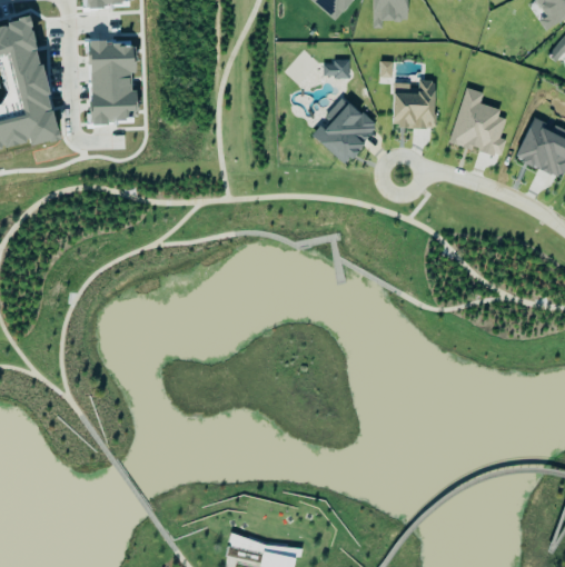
[(313,0),(336,20),(353,0),(313,0)]
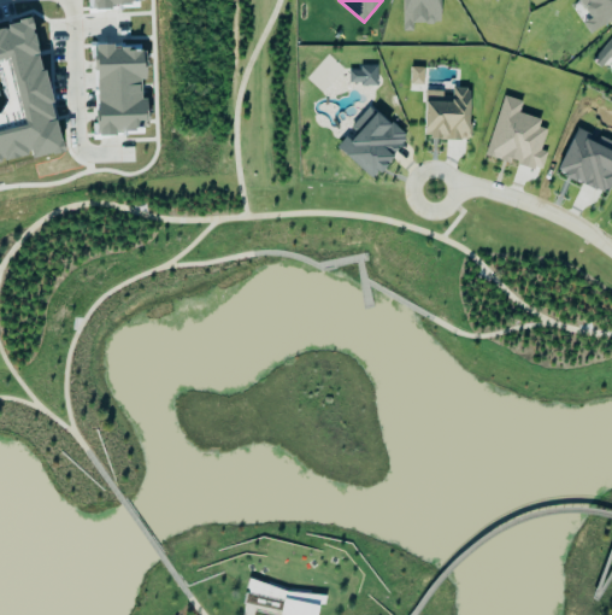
[(442,21),(442,0),(404,0),(406,30),(416,29),(416,22),(442,21)]
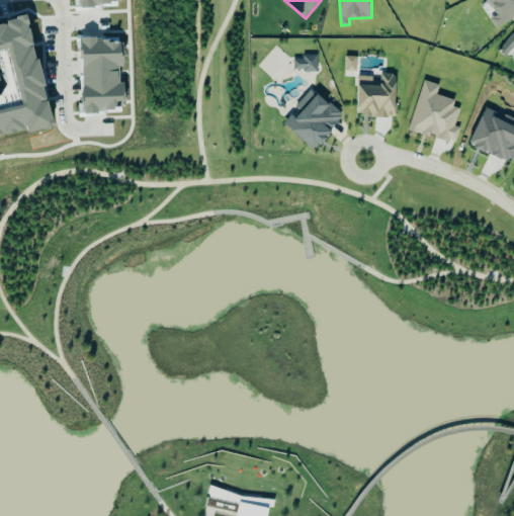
[(489,0),(498,13),(492,17),(497,27),(513,16),(513,0),(489,0)]
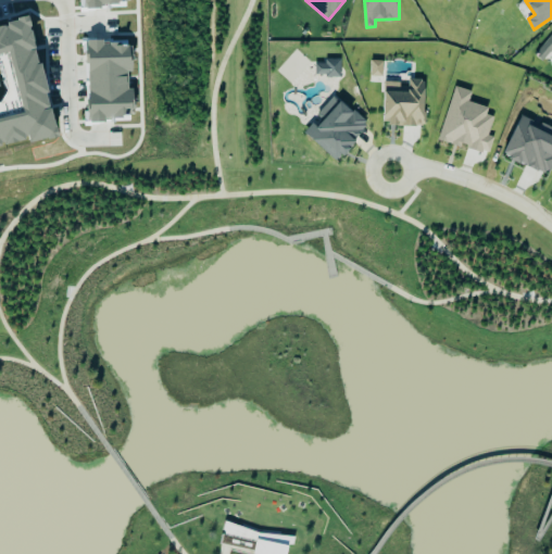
[(0,25),(0,142),(26,138),(26,140),(52,135),(28,14),(3,19),(4,25),(0,25)]
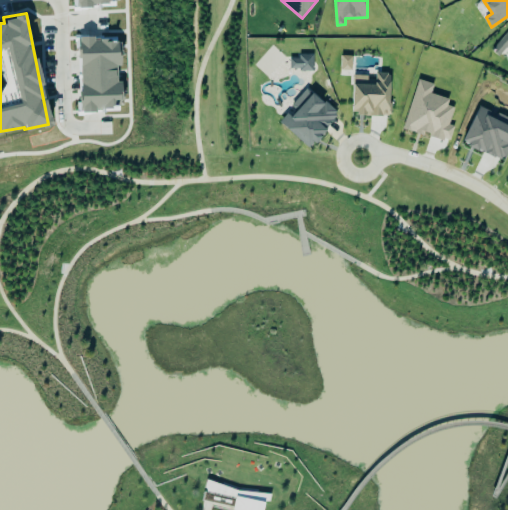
[(507,33),(494,48),(501,54),(507,48),(507,33)]
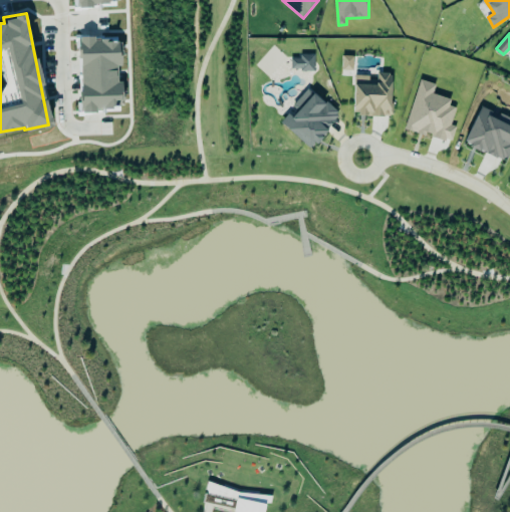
[(81,111),(97,111),(97,105),(120,105),(119,35),(80,36),(81,111)]
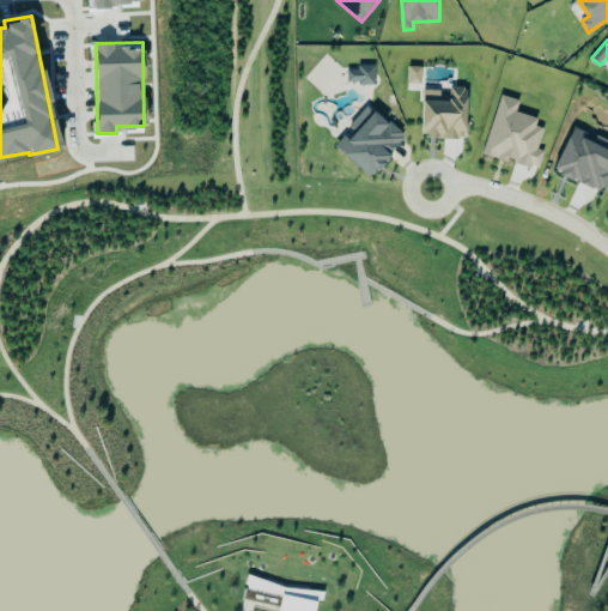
[(424,137),(468,137),(469,86),(451,86),(451,91),(424,90),(424,137)]
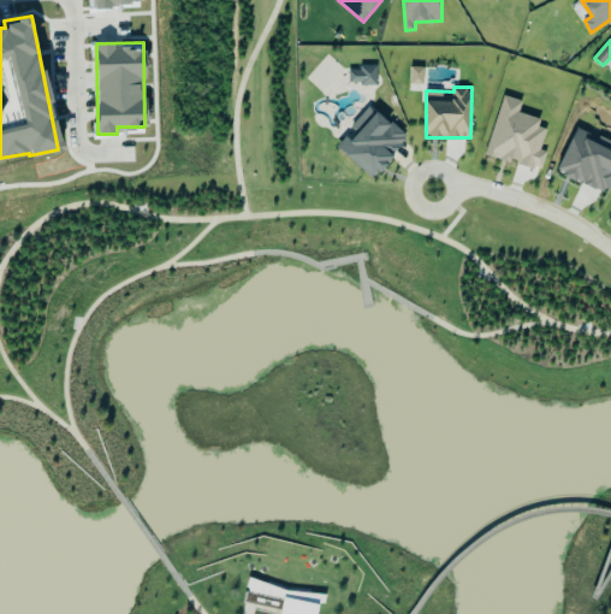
[(487,154),(544,170),(549,151),(543,149),(549,128),(540,125),(543,117),(521,112),(525,100),(504,94),(487,154)]
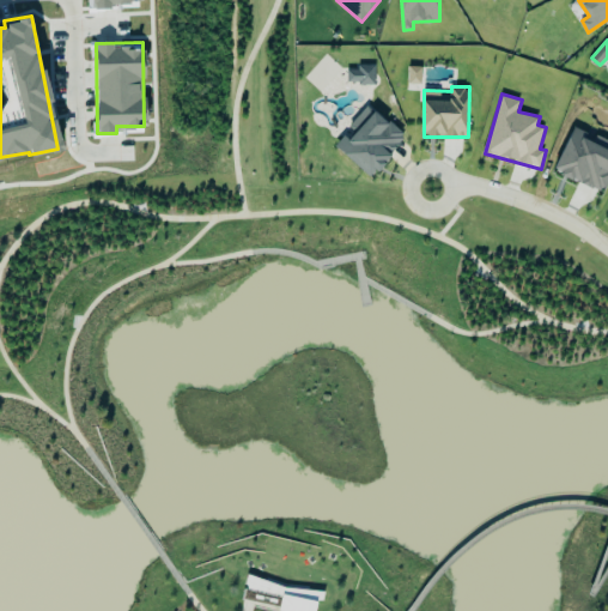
[(408,135),(372,102),(351,125),(354,128),(336,146),(370,177),(408,135)]
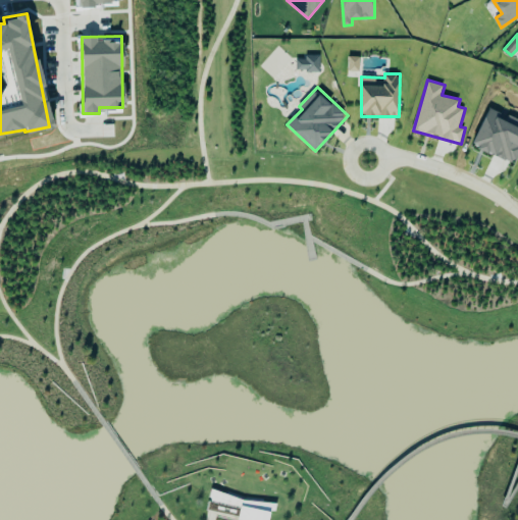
[(499,118),(502,112),(488,107),(473,145),(515,162),(517,157),(517,125),(499,118)]
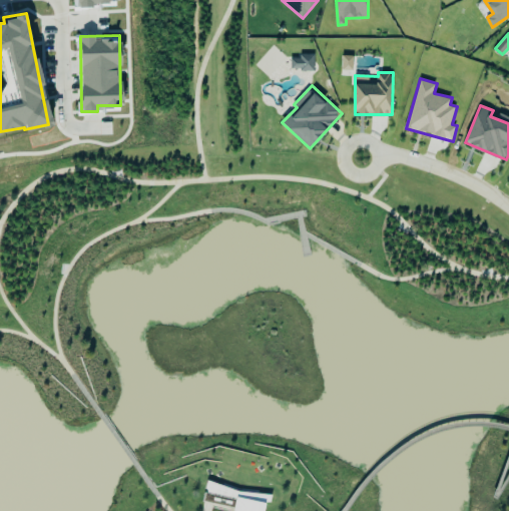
[(208,479),(239,491),(274,494),(273,501),(267,501),(265,510),(234,510),(234,507),(203,500),(208,479)]
